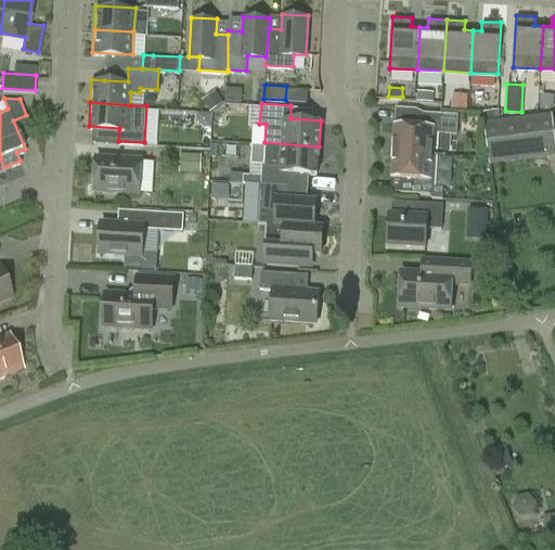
[(41,118),(42,111),(34,110),(33,118),(41,118)]
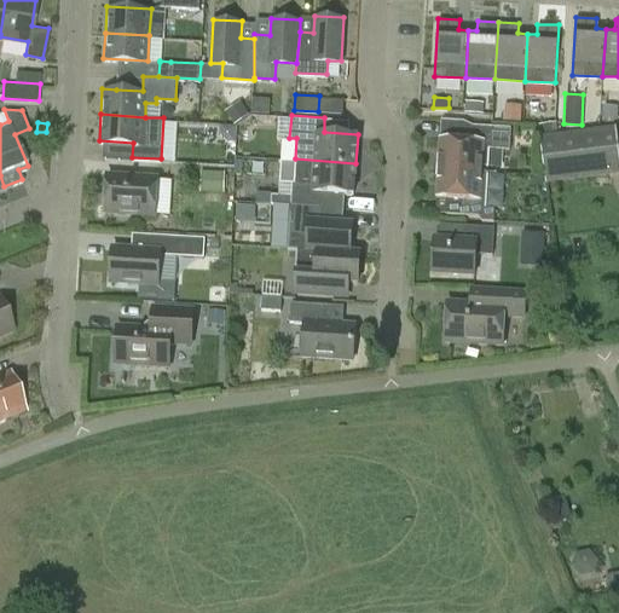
[(438,165),(482,167),(482,163),(487,165),(489,145),(509,146),(509,125),(473,122),(472,138),(440,136),(438,165)]
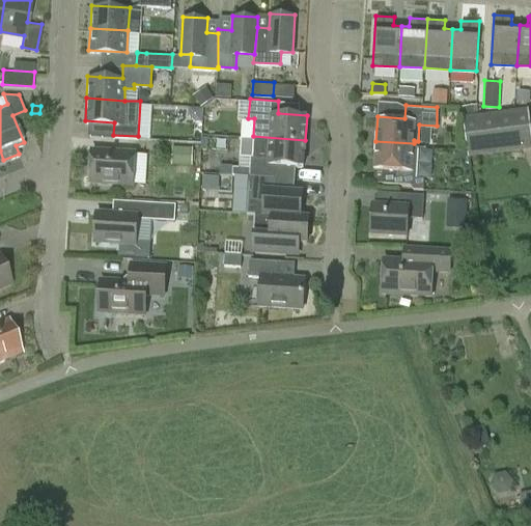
[(530,129),(528,107),(463,115),(468,156),(530,146),(530,129)]
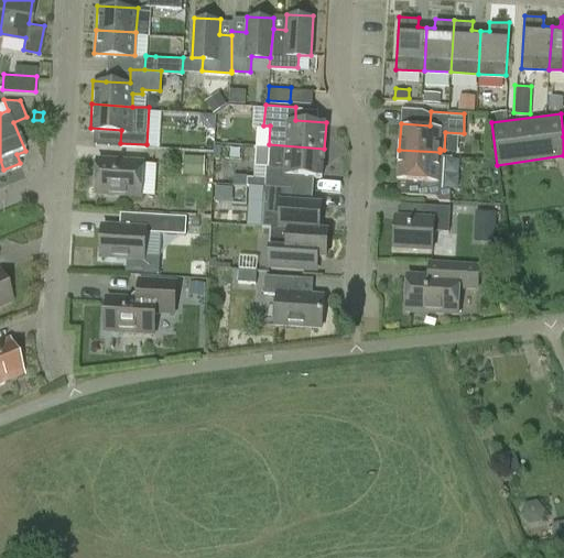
[(269,144),(267,164),(266,164),(266,176),(247,175),(247,183),(291,186),(292,173),(322,175),(324,149),(269,144)]
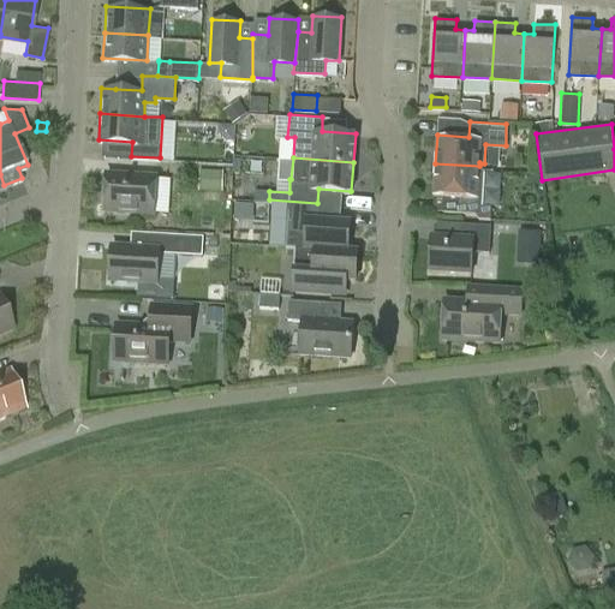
[(479,166),(435,163),(434,193),(461,196),(461,212),(477,212),(477,216),(490,218),(491,204),(481,204),(483,167),(479,167),(479,166)]
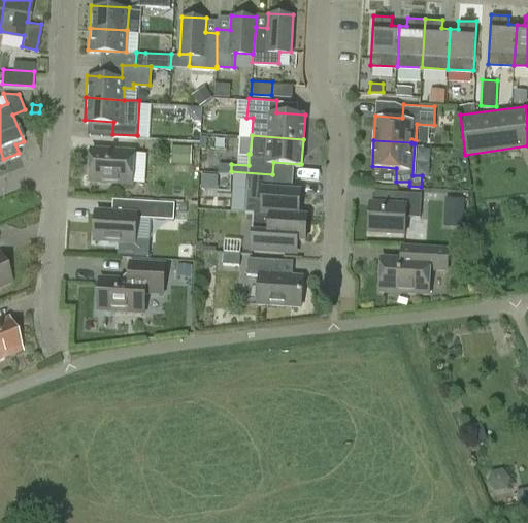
[(172,142),(172,159),(193,160),(194,143),(172,142)]
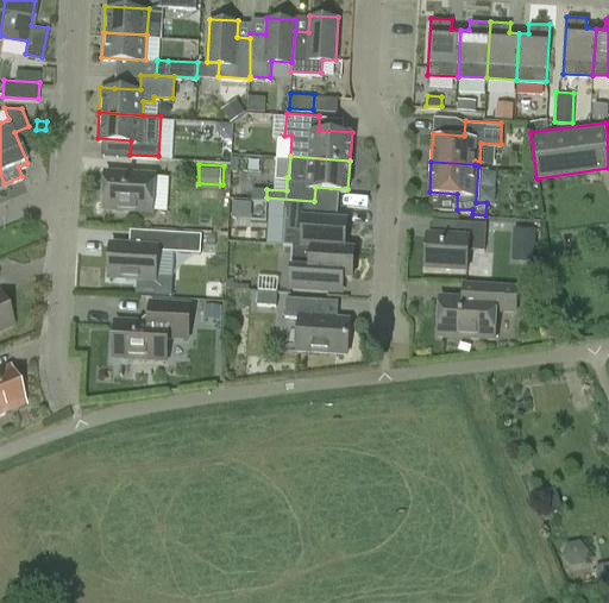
[(105,170),(102,206),(151,208),(154,173),(105,170)]
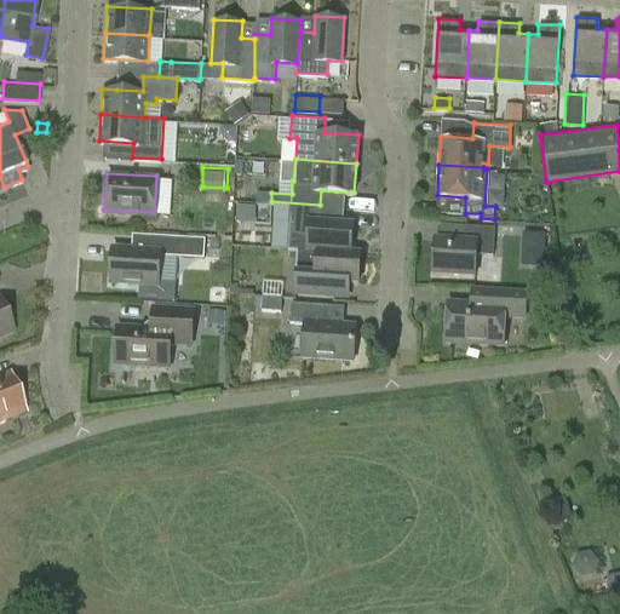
[(288,233),(288,246),(360,251),(350,250),(352,222),(319,219),(320,205),(271,201),(271,210),(291,211),(288,233)]
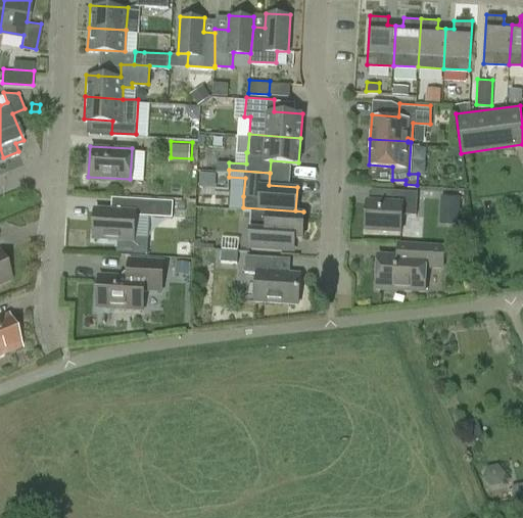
[(401,213),(416,214),(418,190),(391,189),(390,200),(367,199),(365,229),(400,231),(401,213)]
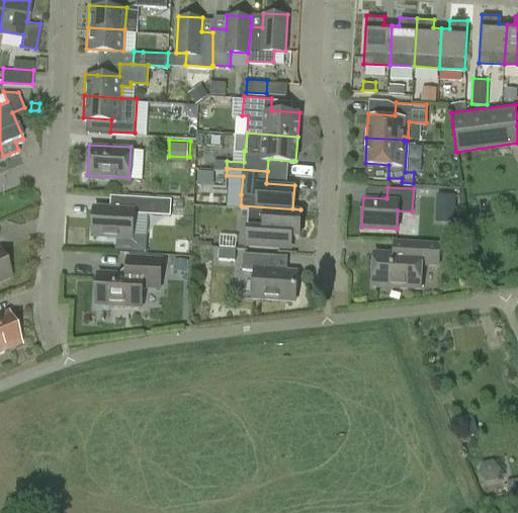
[(437,192),(438,217),(448,216),(446,191),(437,192)]
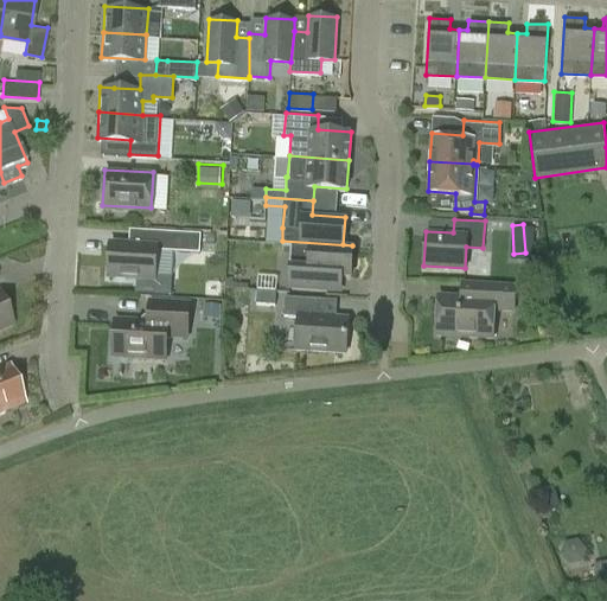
[(167,229),(166,248),(199,250),(200,231),(167,229)]
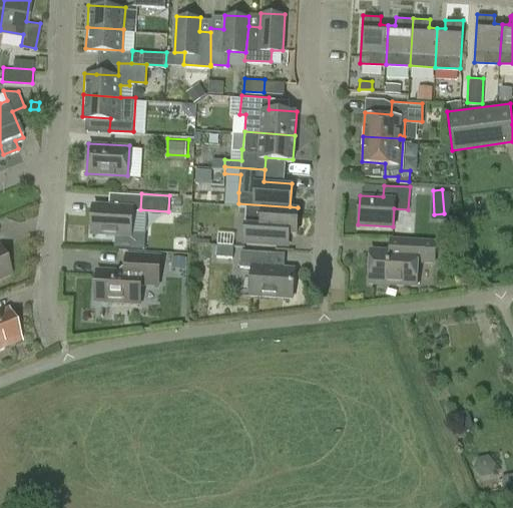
[(92,203),(91,231),(130,233),(132,205),(92,203)]
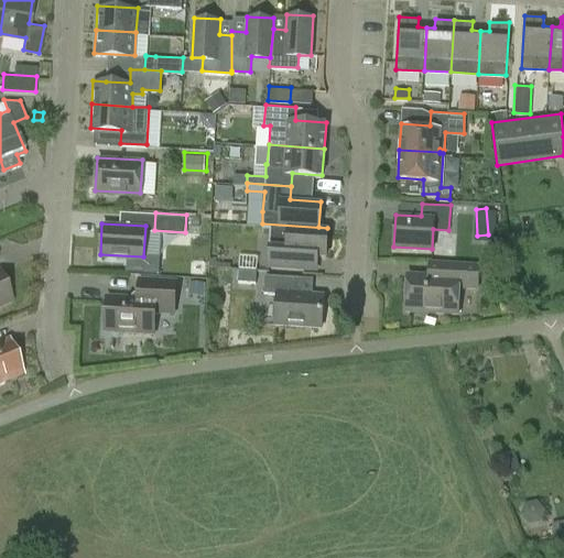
[(269,264),(294,265),(295,253),(326,254),(327,228),(262,223),(262,225),(271,225),(269,264)]
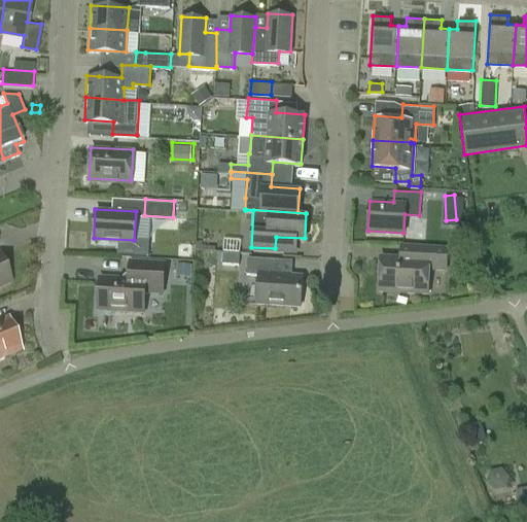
[(224,248),(243,249),(243,237),(225,236),(224,248)]
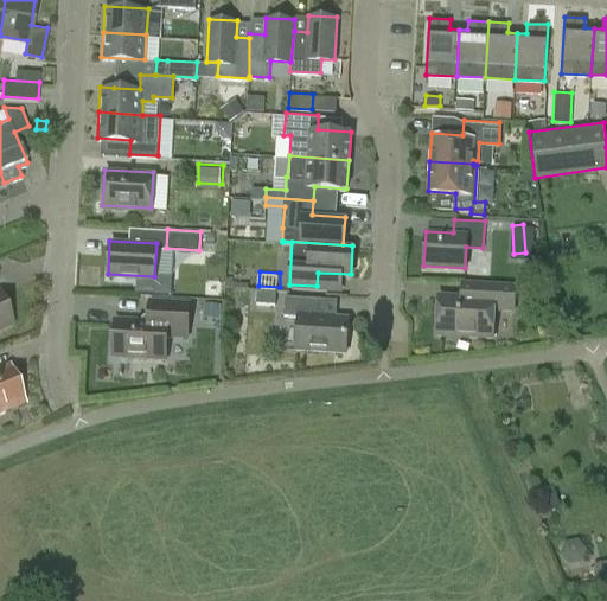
[(496,307),(513,308),(515,283),(480,282),(479,296),(439,294),(438,332),(493,336),(496,307)]
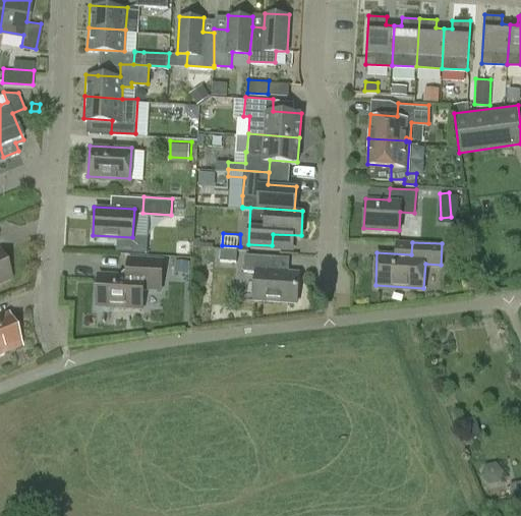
[(236,260),(236,247),(221,246),(220,259),(236,260)]
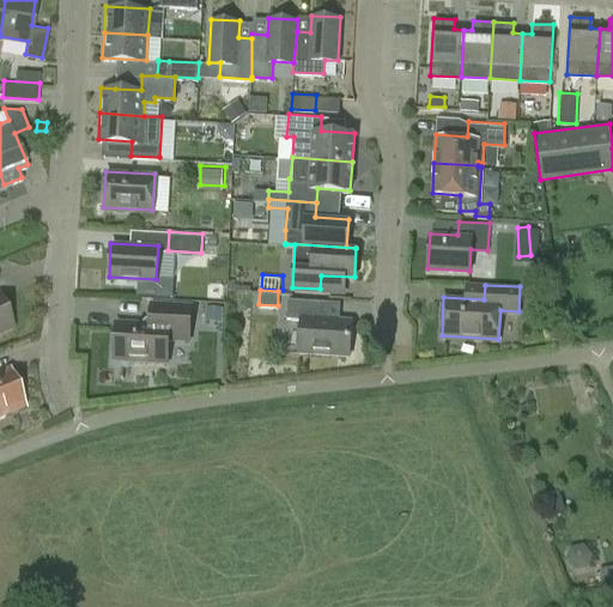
[(0,328),(12,323),(0,295),(0,328)]
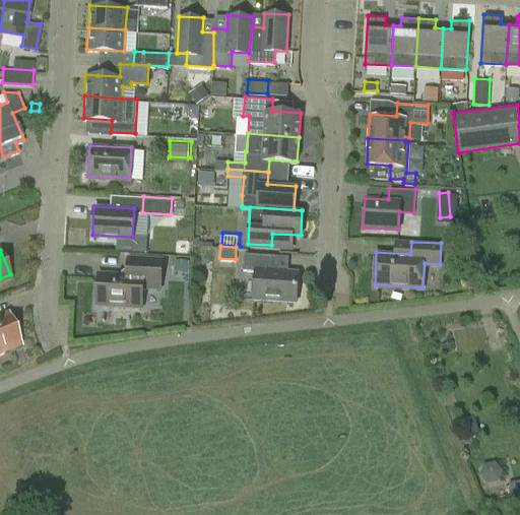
[(297,300),(299,271),(270,269),(271,254),(245,252),(243,268),(255,269),(254,297),(297,300)]
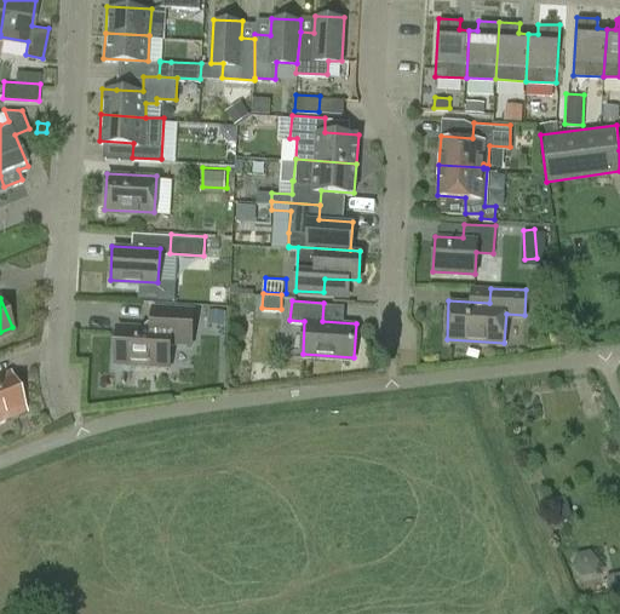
[(116,323),(114,361),(168,363),(171,340),(191,342),(193,308),(153,305),(151,320),(148,320),(144,323),(143,326),(116,323)]
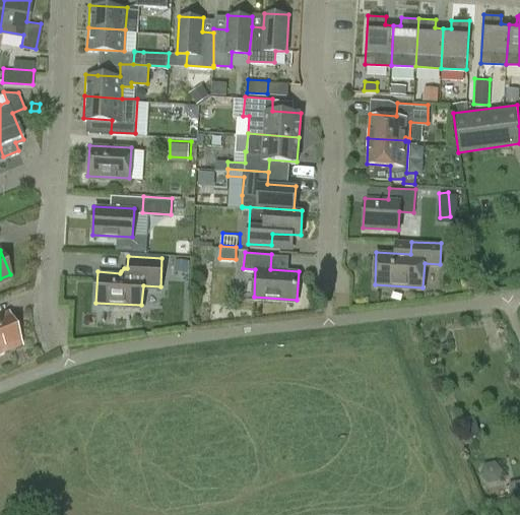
[(7,311),(0,314),(0,350),(3,349),(3,347),(19,340),(7,311)]
